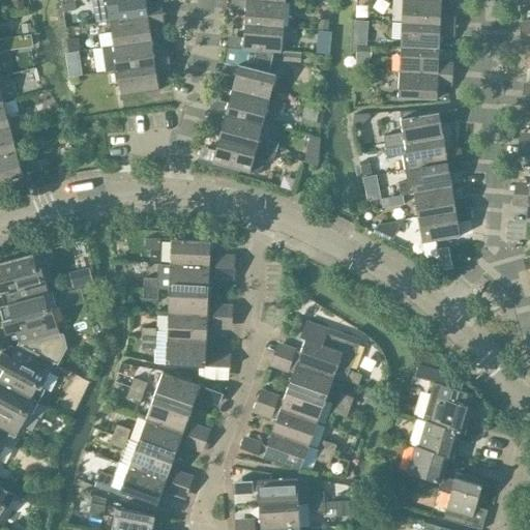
[(106,0),(110,21),(148,16),(145,0),(106,0)]
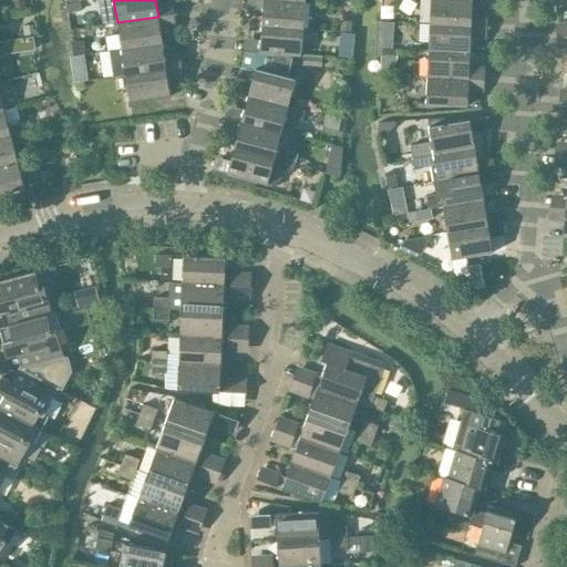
[(263,0),(261,26),(302,29),(305,2),(278,0),(263,0)]
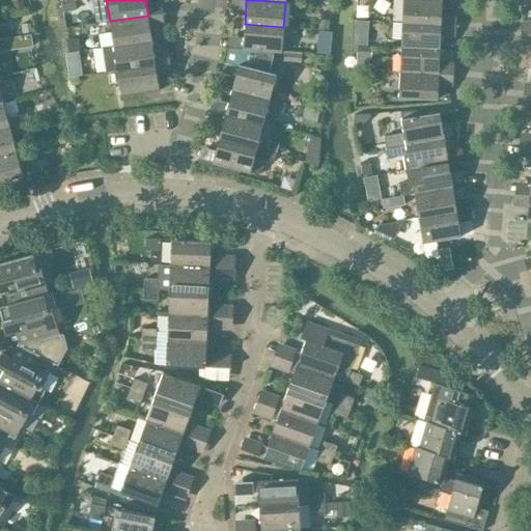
[(402,0),(402,23),(441,25),(442,0),(402,0)]
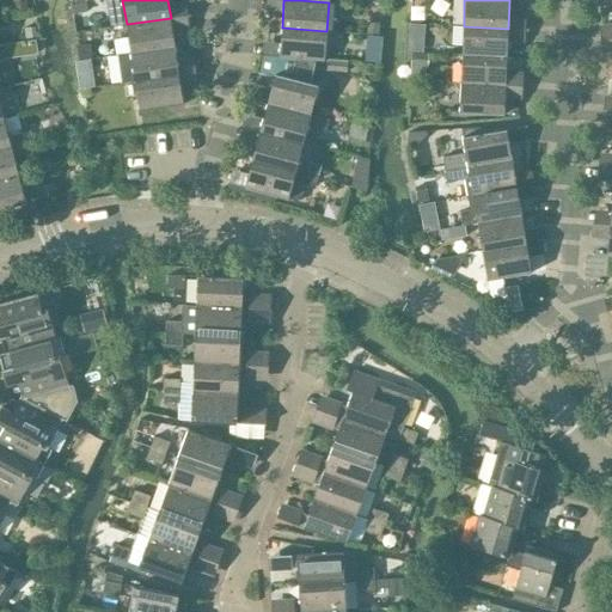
[(132,53),(175,47),(171,18),(127,24),(132,53)]
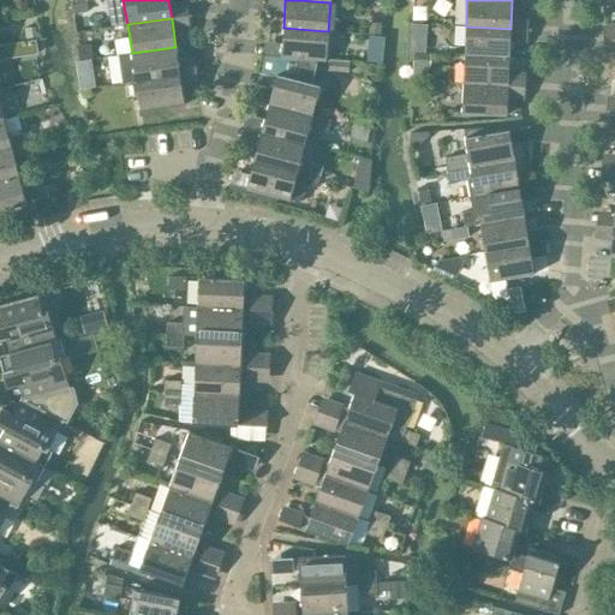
[(465,55),(509,57),(511,29),(466,27),(465,55)]
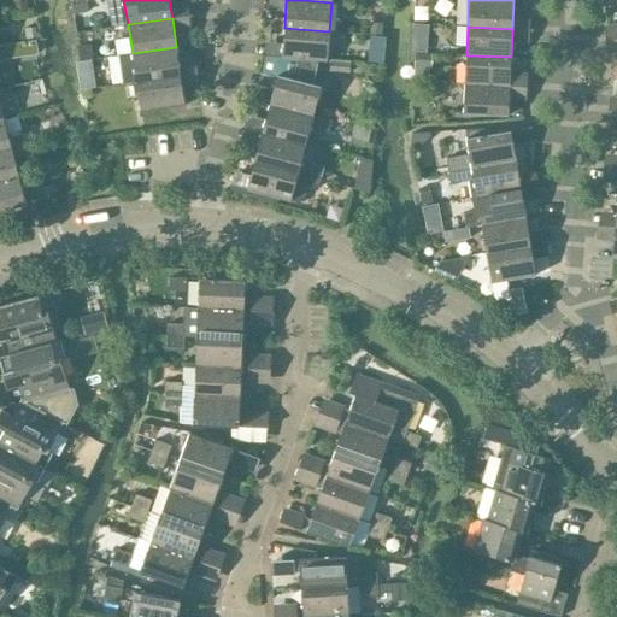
[(282,58),(317,60),(327,62),(329,31),(285,28),(282,57),(282,58)]
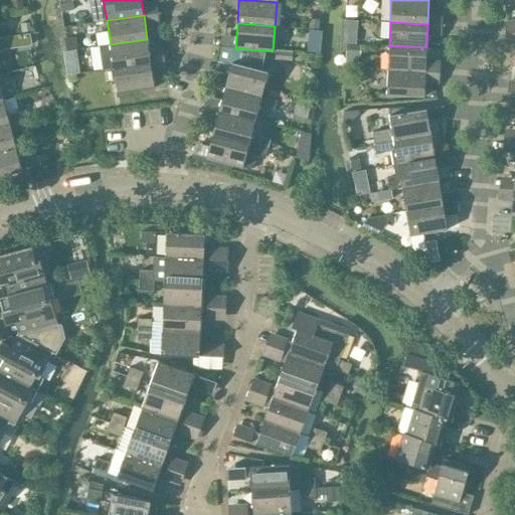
[(102,70),(114,68),(151,62),(147,39),(111,44),(99,46),(102,70)]
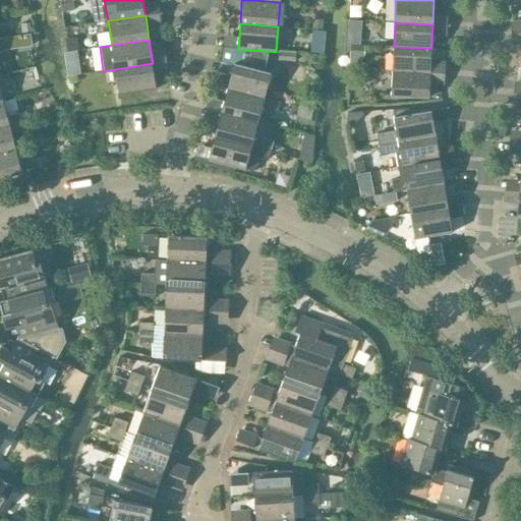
[(233,65),(228,88),(265,98),(271,72),(264,71),(268,51),(238,49),(238,48),(223,47),(223,49),(220,61),(233,65)]
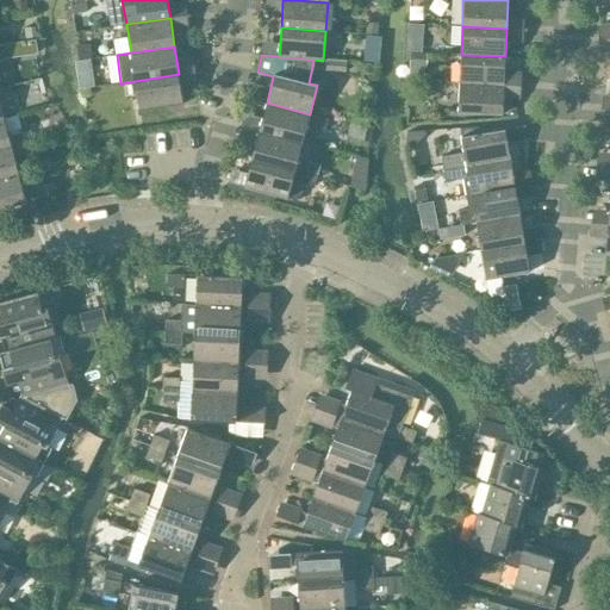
[(460,83),(504,85),(505,56),(461,55),(460,83)]
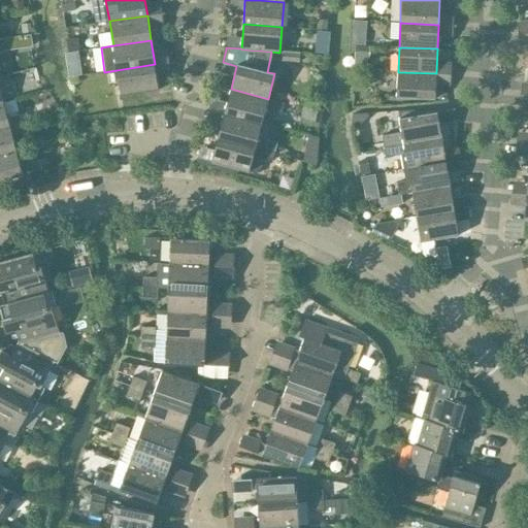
[(282,61),(299,62),(299,55),(283,53),(282,61)]
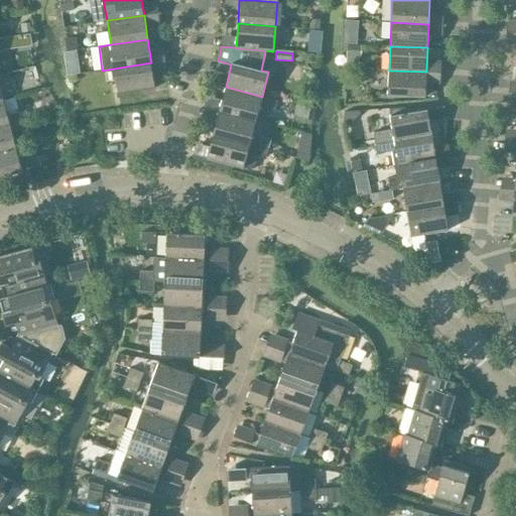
[(114,69),(118,94),(155,88),(151,62),(114,69)]
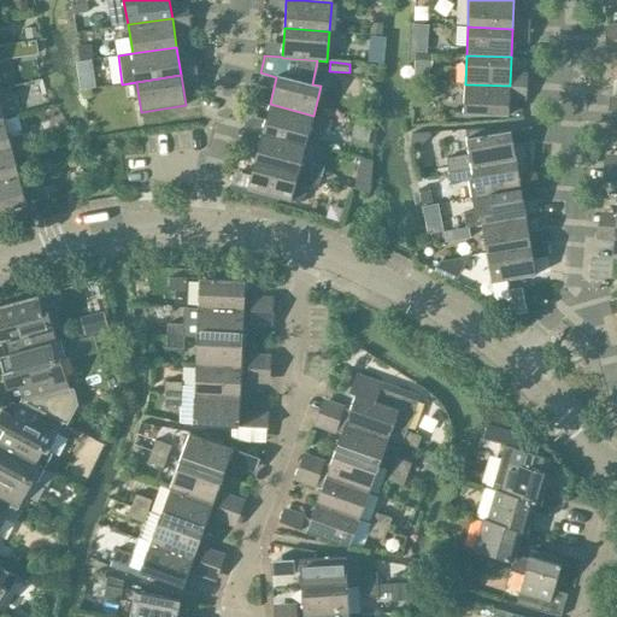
[(463,115),(509,116),(510,86),(465,84),(463,115)]
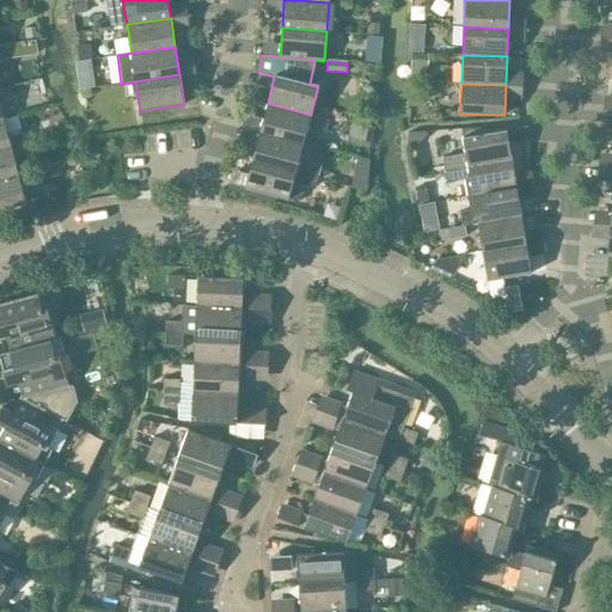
[(268,103),(259,132),(304,141),(311,115),(268,103)]
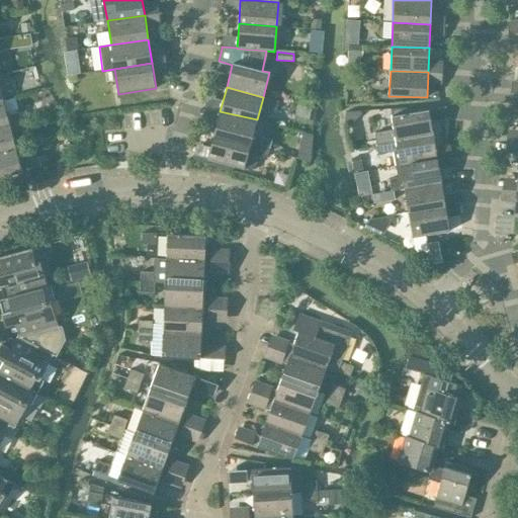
[(0,100),(0,125),(9,123),(3,100),(0,100)]
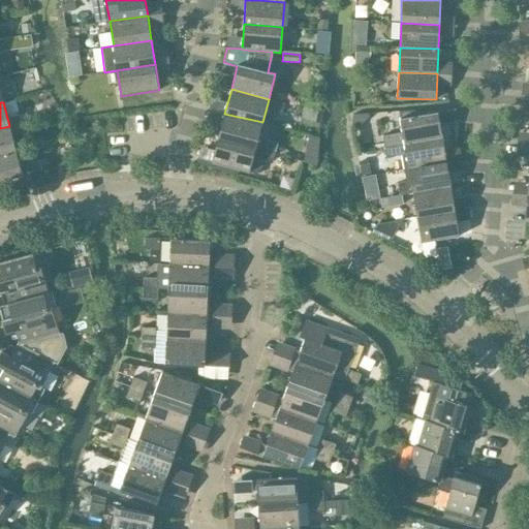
[(400,118),(432,113),(431,109),(399,112),(400,118)]
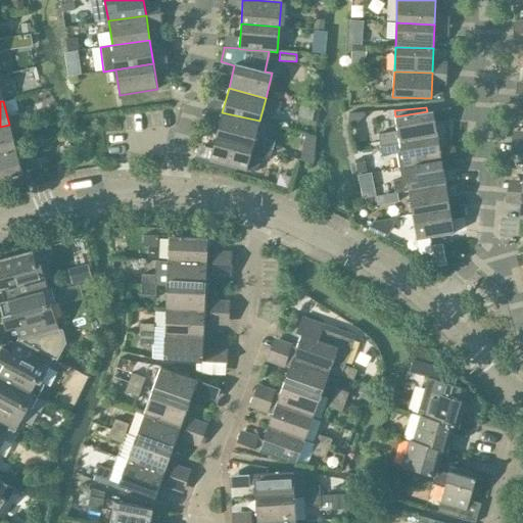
[(380,145),(437,136),(433,110),(427,111),(395,116),(397,131),(378,134),(380,145)]
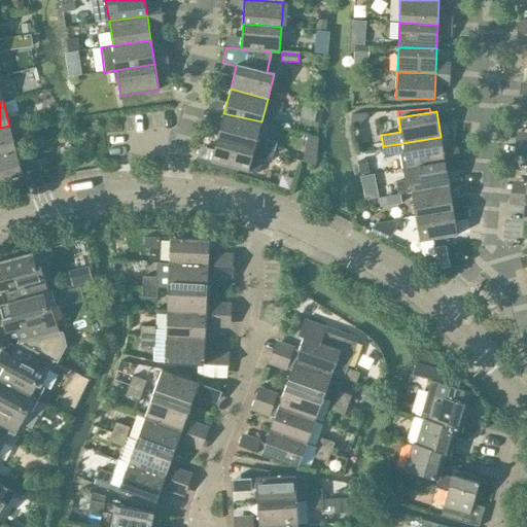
[(223,113),(217,137),(274,151),(277,142),(266,140),(264,137),(268,124),(261,121),(223,113)]
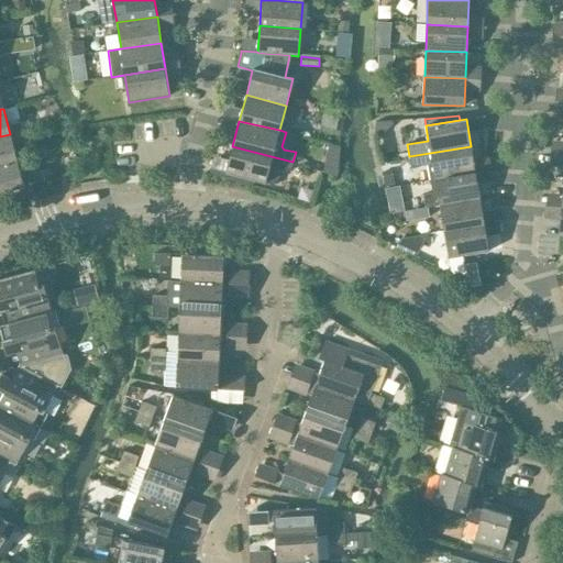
[(14,133),(18,143),(33,139),(31,129),(14,133)]
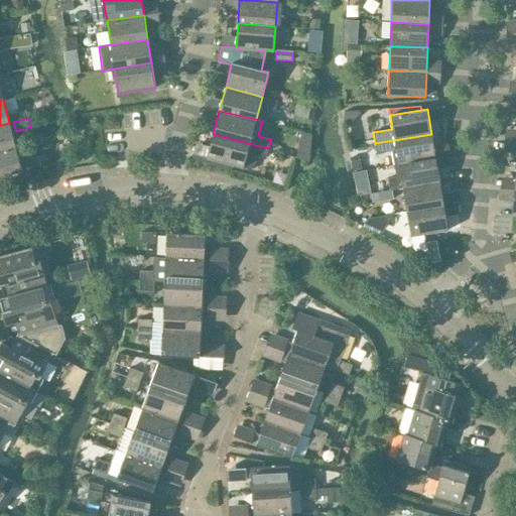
[(0,125),(0,150),(15,146),(9,123),(0,125)]
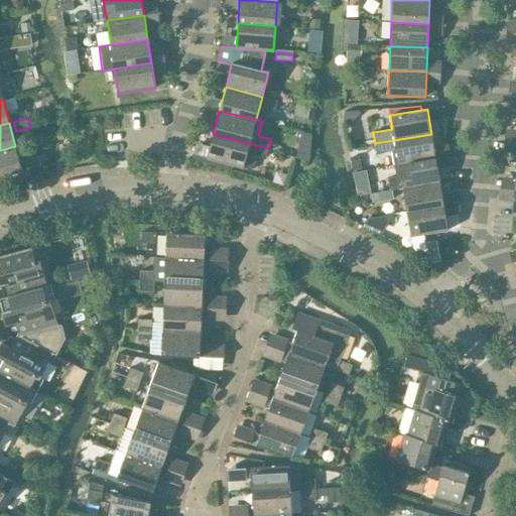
[(207,158),(251,169),(252,166),(254,164),(256,158),(255,156),(255,154),(266,157),(268,148),(213,134),(207,158)]
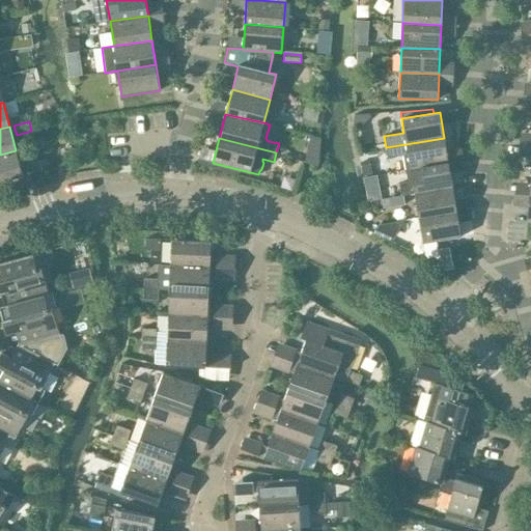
[(406,170),(448,163),(444,138),(386,147),(388,158),(403,156),(406,170)]
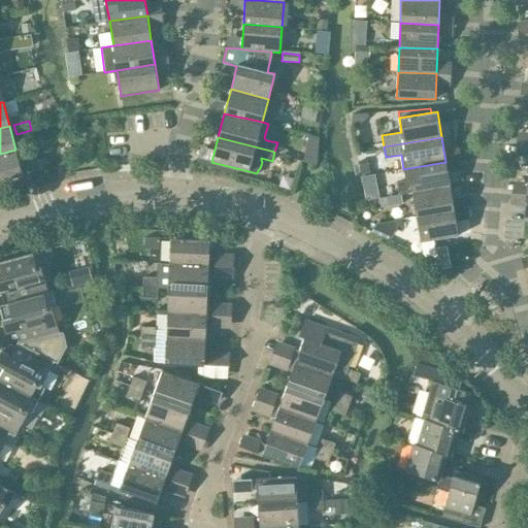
[(0,154),(0,180),(23,174),(15,150),(0,154)]
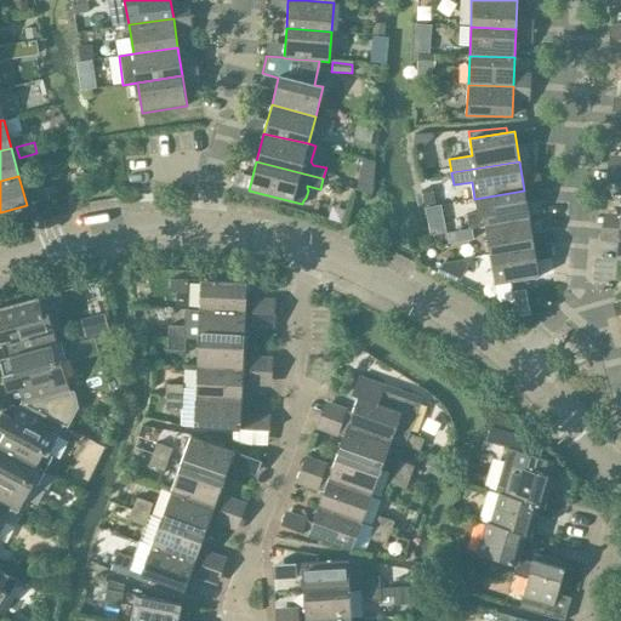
[(29,193),(32,204),(49,199),(46,188),(29,193)]
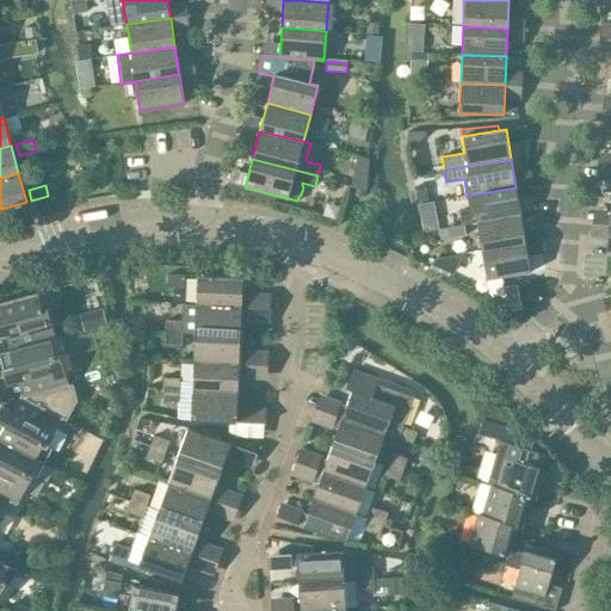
[(462,227),(477,223),(476,222),(520,215),(516,187),(467,196),(469,210),(460,211),(462,227)]
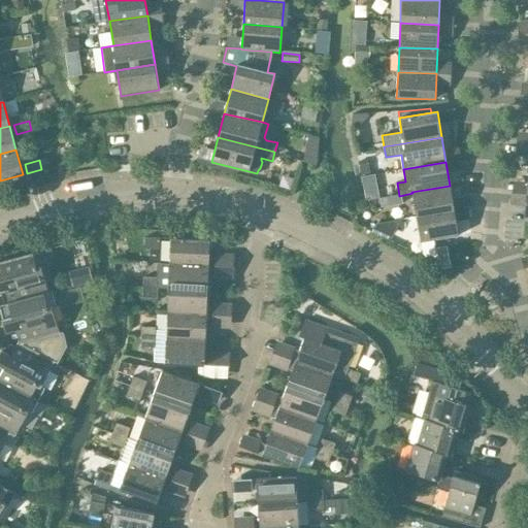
[(411,192),(413,193),(417,217),(454,210),(450,186),(411,192)]
